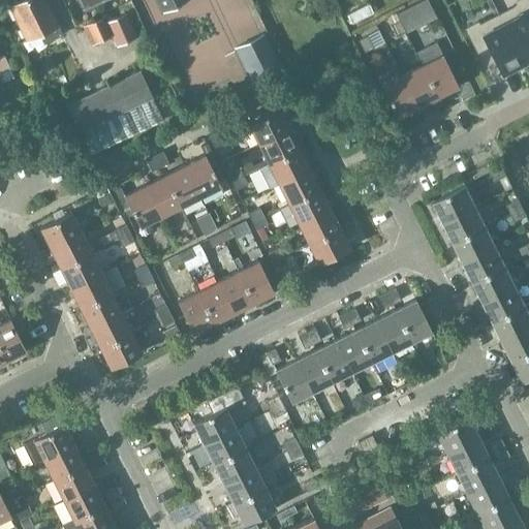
[(45,0),(22,0),(10,6),(27,40),(39,33),(44,43),(63,35),(58,25),(45,0)]
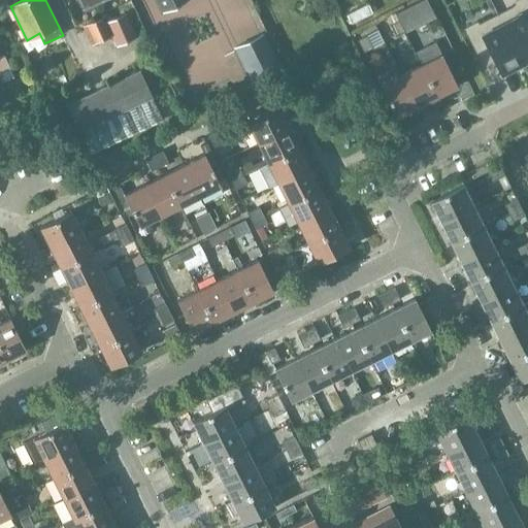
[(78,0),(84,9),(104,0),(78,0)]
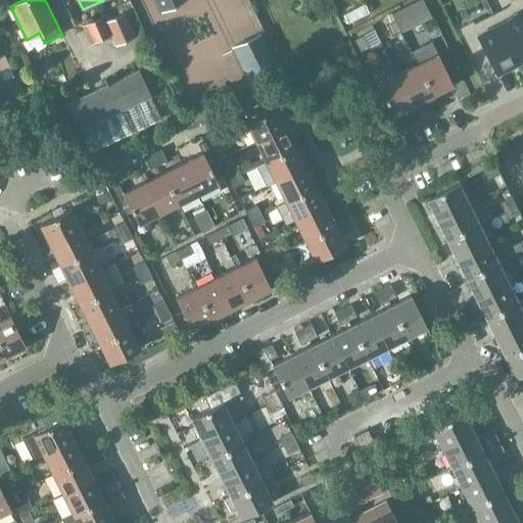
[(183,0),(156,0),(161,10),(183,0)]
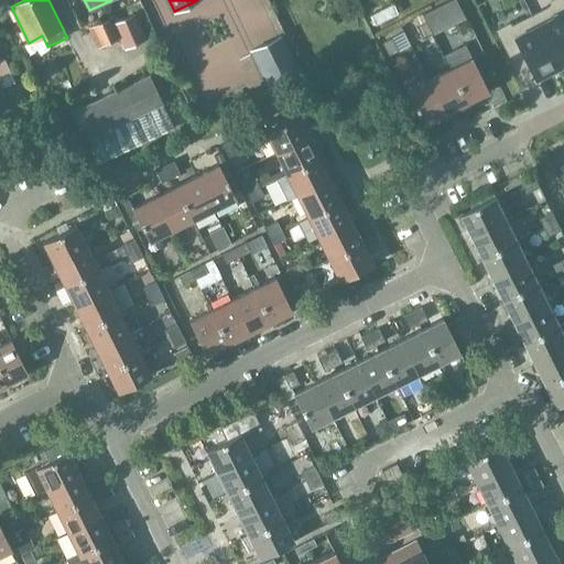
[(455,0),(451,0),(422,14),(425,21),(432,34),(441,30),(465,18),(455,0)]
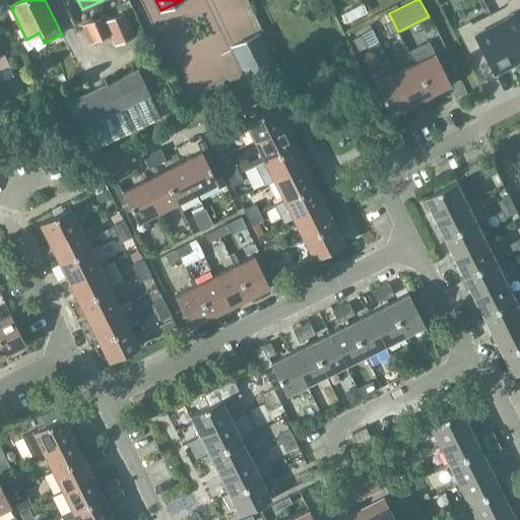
[(491,14),(515,62),(519,58),(519,0),(512,0),(509,2),(510,5),(491,14)]
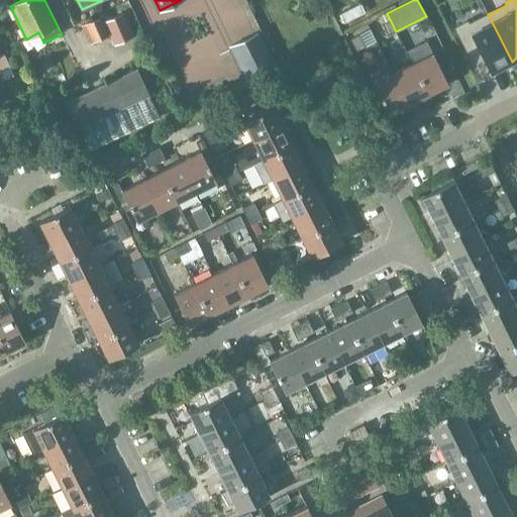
[(360,4),(339,15),(343,23),(365,12),(360,4)]
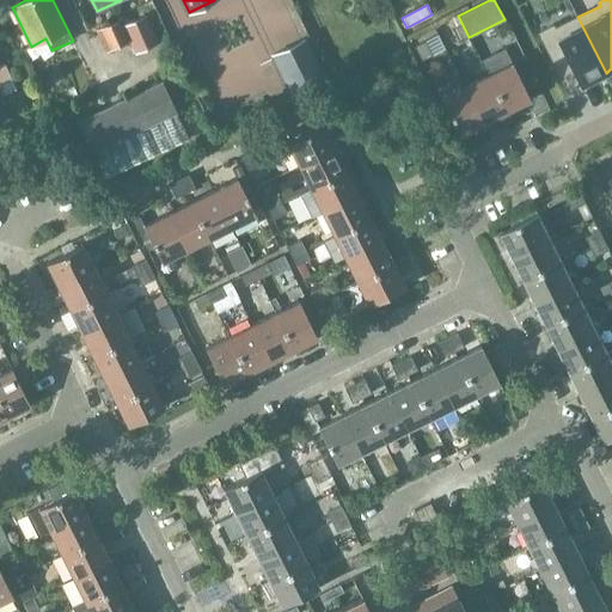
[(145,16),(123,26),(136,54),(158,44),(145,16)]
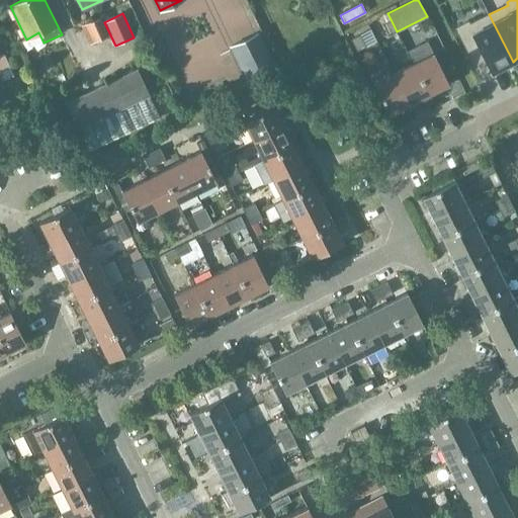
[(469,24),(468,21),(456,28),(467,51),(479,45),(492,72),(513,62),(489,14),(469,24)]
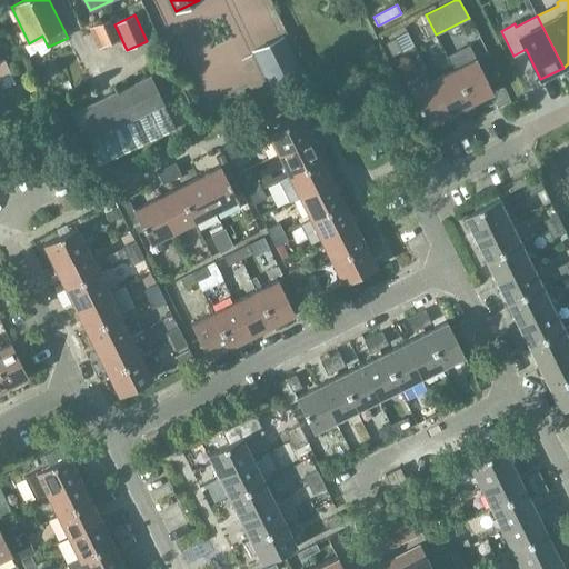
[(110,19),(93,27),(102,47),(119,39),(110,19)]
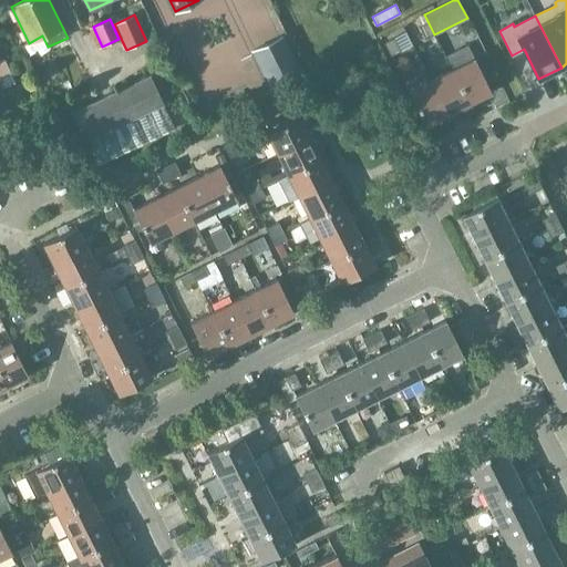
[(428,21),(419,26),(425,39),(434,34),(428,21)]
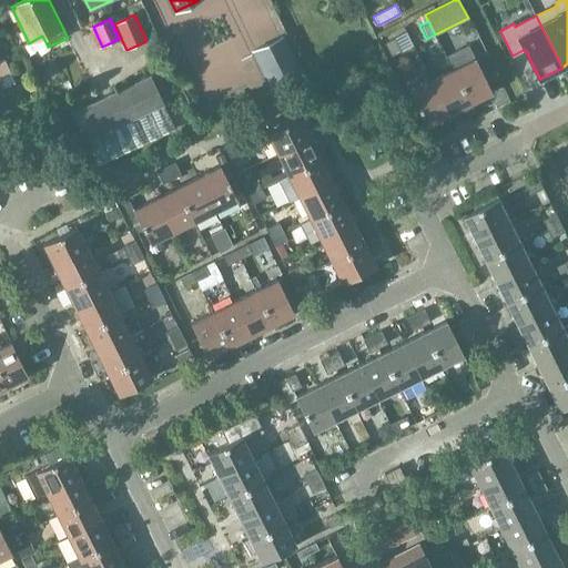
[(254,50),(252,51),(253,53),(254,53),(271,88),(301,73),(284,39),(283,37),(281,38),(254,50)]
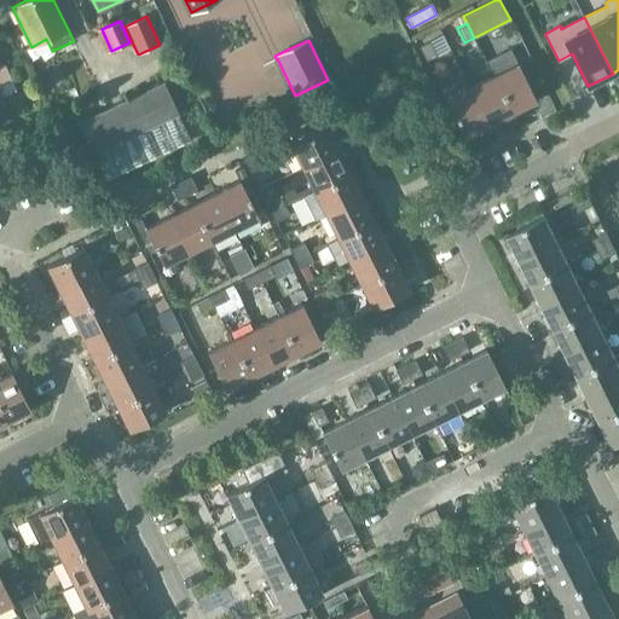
[(420,47),(427,61),(437,56),(429,42),(420,47)]
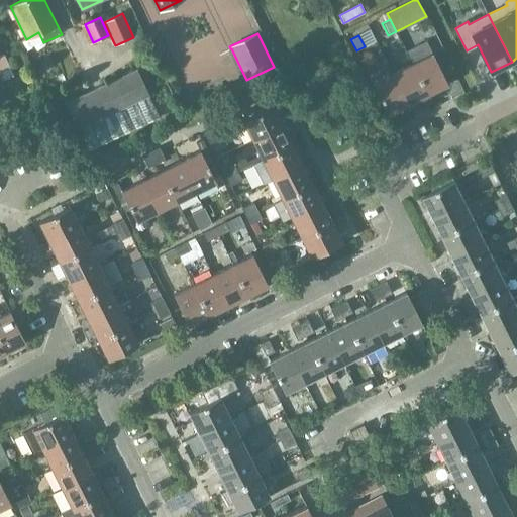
[(426,41),(406,52),(412,63),(427,94),(447,84),(432,54),(426,41)]
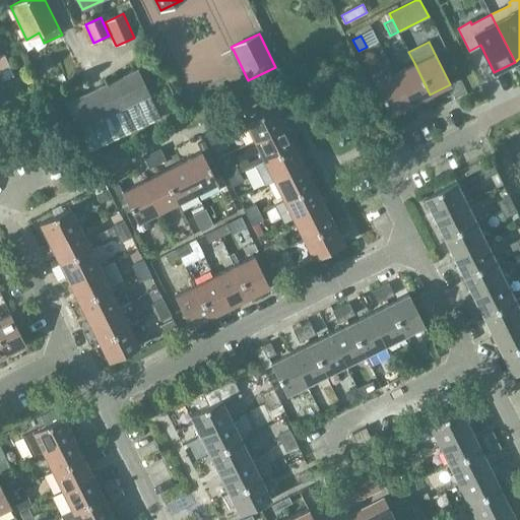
[(0,71),(1,71),(10,67),(4,55),(0,56),(0,71)]
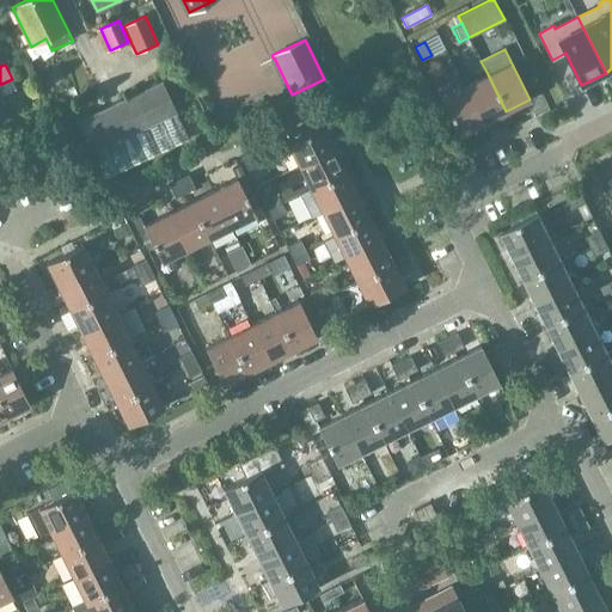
[(456,69),(432,81),(441,98),(444,103),(459,135),(460,134),(463,139),(476,133),(473,127),(483,123),(465,86),(456,69)]
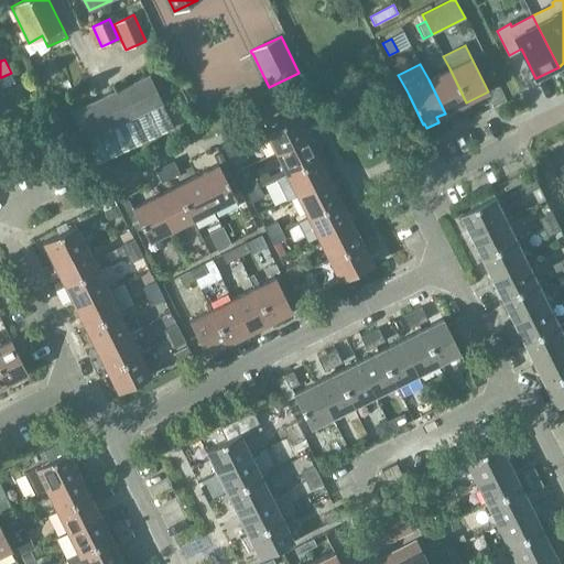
[(449,68),(429,79),(445,114),(466,102),(449,68)]
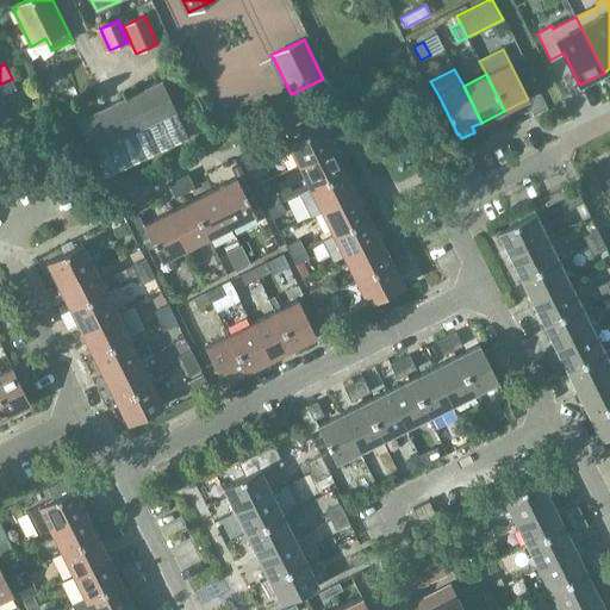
[(12,79),(1,83),(7,95),(17,91),(12,79)]
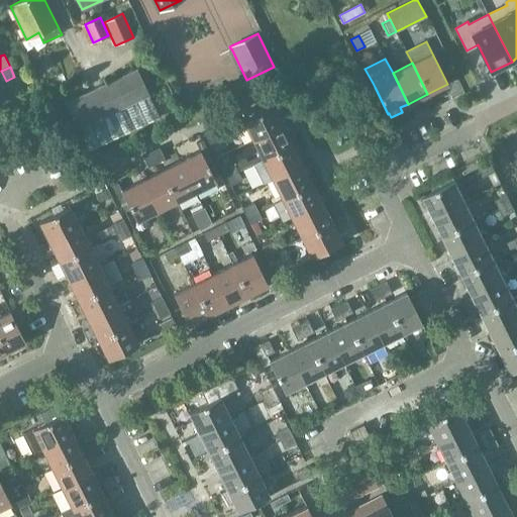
[(138,71),(67,104),(90,151),(161,118),(138,71)]
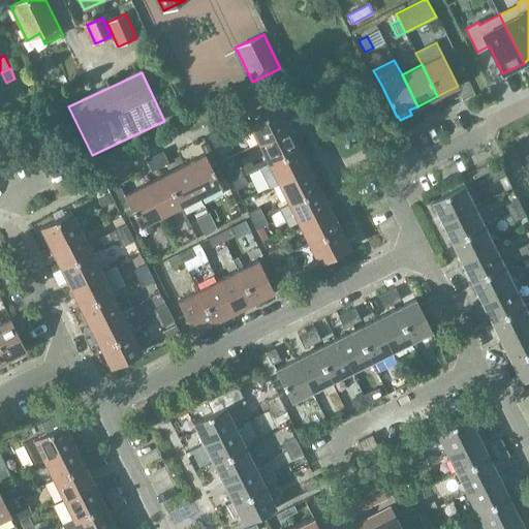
[(247,123),(257,144),(288,127),(278,107),(247,123)]
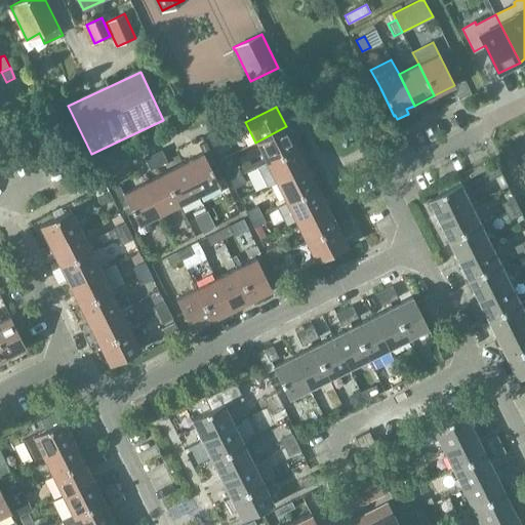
[(255,143),(266,162),(296,147),(286,126),(255,143)]
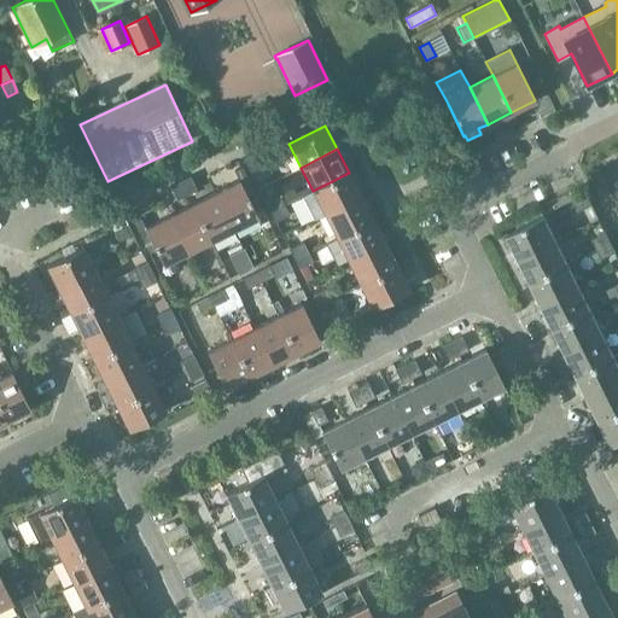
[(246,164),(251,175),(266,168),(261,158),(246,164)]
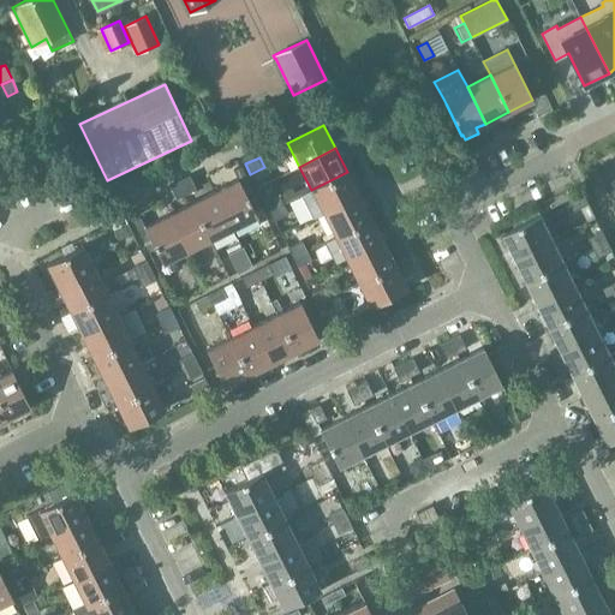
[(214,191),(232,228),(256,216),(242,185),(245,183),(249,181),(240,166),(233,169),(238,179),(214,191)]
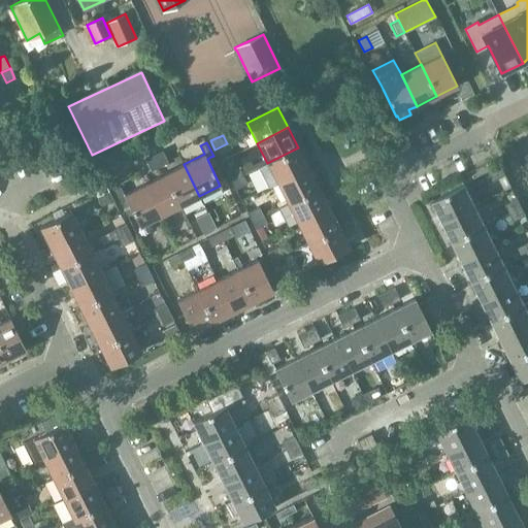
[(308,167),(298,147),(267,163),(258,168),(268,188),(276,183),(308,167)]
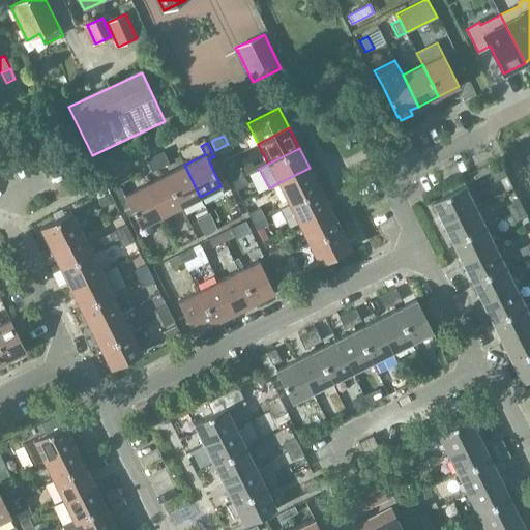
[(154,155),(160,167),(169,163),(163,151),(154,155)]
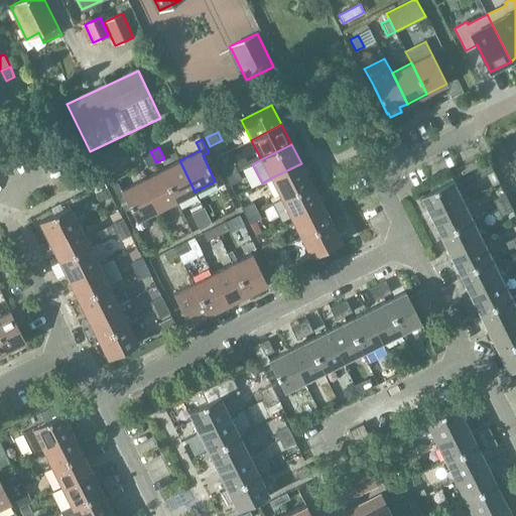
[(156,162),(150,151),(142,155),(148,166),(156,162)]
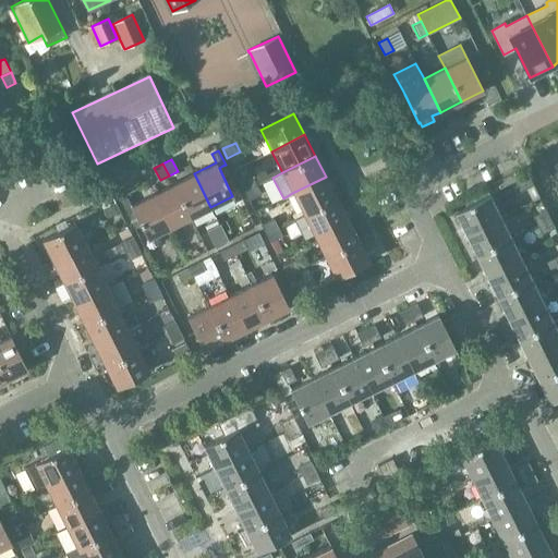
[(227,183),(233,180),(226,165),(222,166),(219,168),(227,183)]
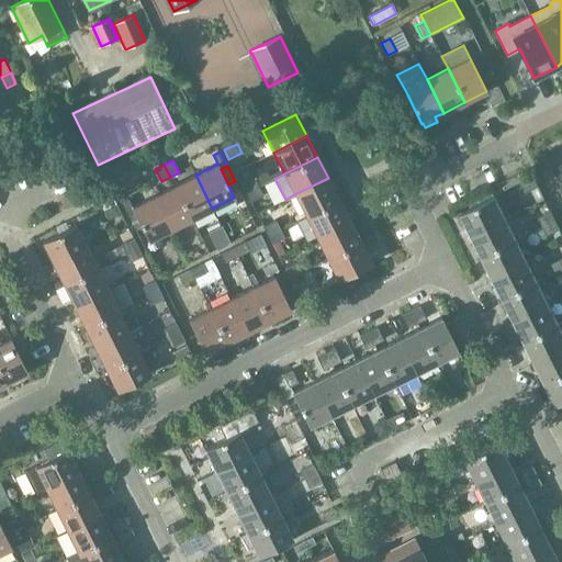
[(248,166),(235,172),(242,184),(254,178),(248,166)]
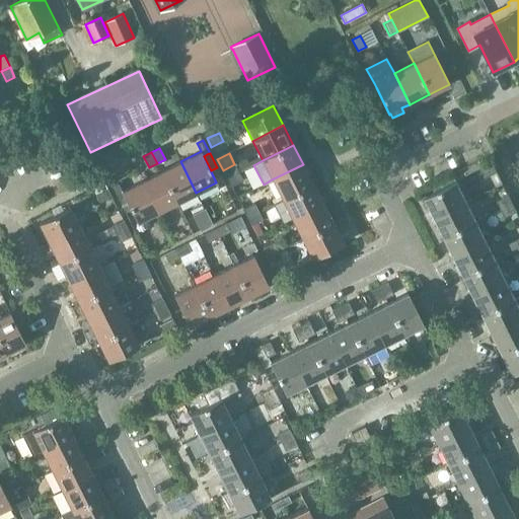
[(176,202),(196,193),(180,161),(161,171),(176,202)]
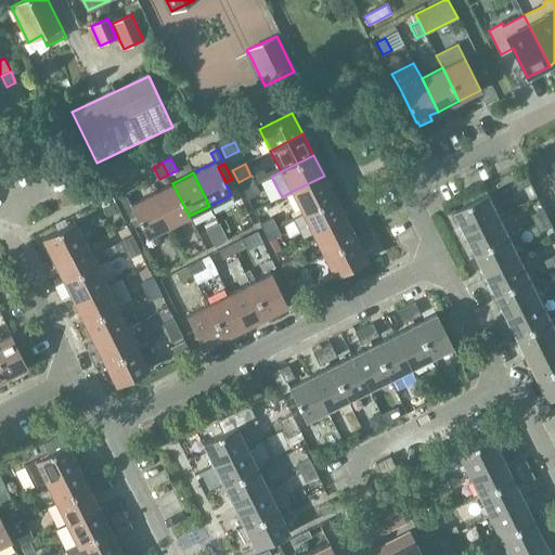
[(243,191),(255,184),(250,176),(239,182),(243,191)]
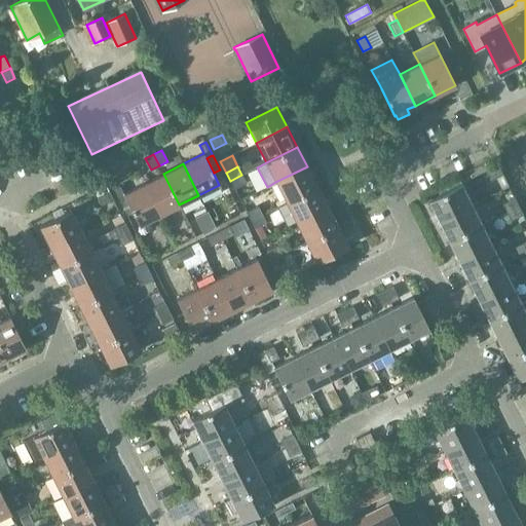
[(275,182),(286,202),(317,186),(307,166),(275,182)]
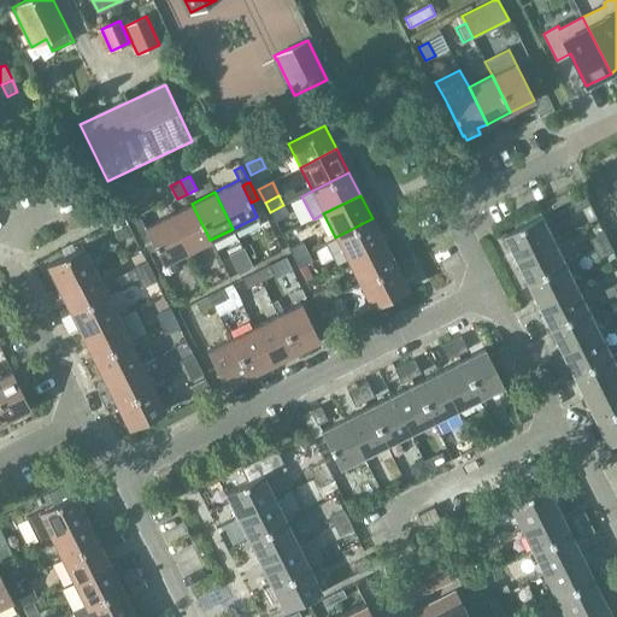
[(586,195),(573,203),(577,212),(591,205),(586,195)]
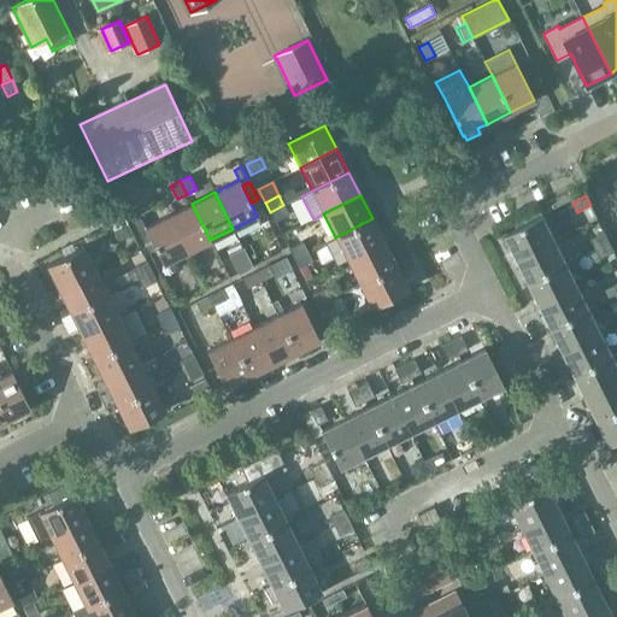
[(192,204),(169,215),(187,252),(210,240),(192,204)]
